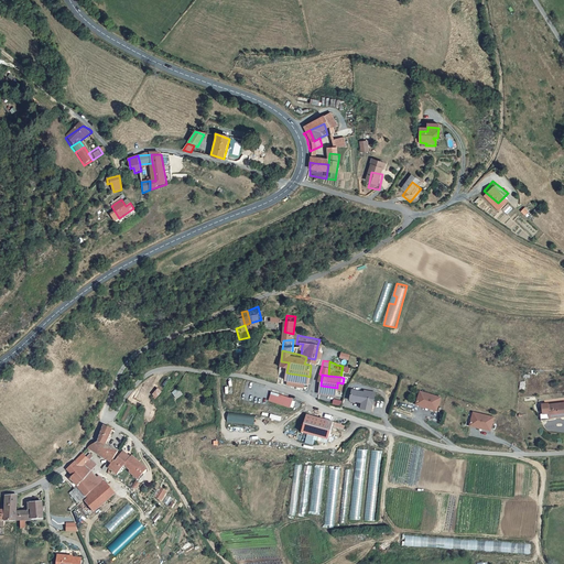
[(366,384),(354,382),(351,392),(364,394),(362,401),(372,403),(377,384),(366,383),(366,384)]
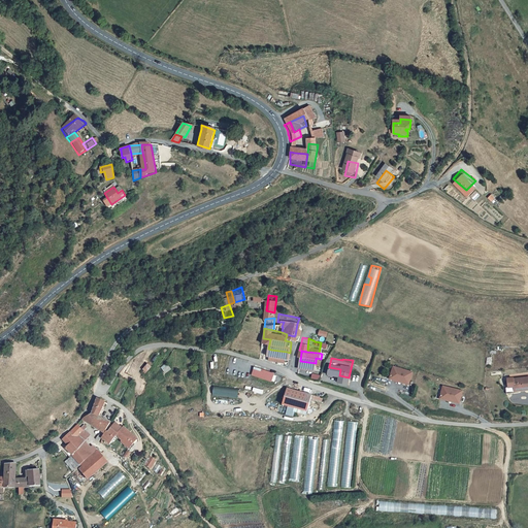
[(392,369),(394,359),(391,358),(387,370),(400,374),(400,371),(392,369)]
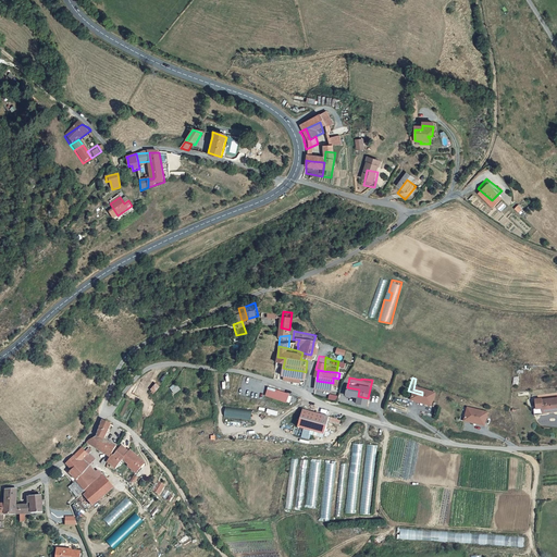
[(436,385),(416,379),(413,390),(422,392),(422,395),(432,398),(436,385)]
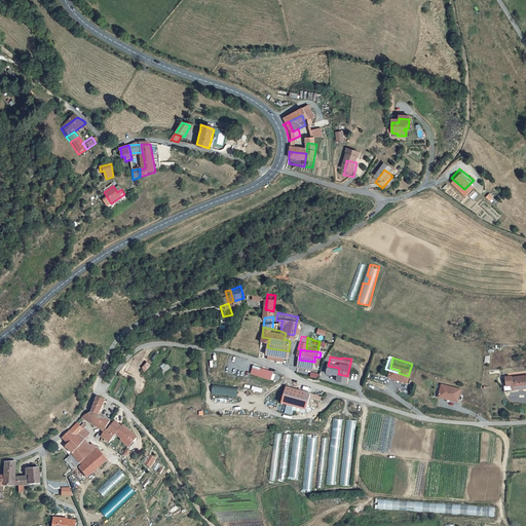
[(274,365),(255,359),(253,365),(274,373),(276,368),(273,367),(274,365)]
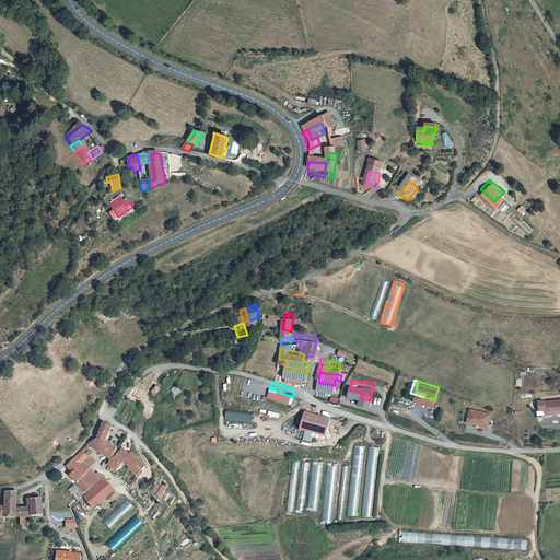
[(559,392),(546,394),(546,393),(540,394),(541,403),(547,403),(547,404),(545,404),(546,409),(552,408),(552,407),(559,406),(559,392)]
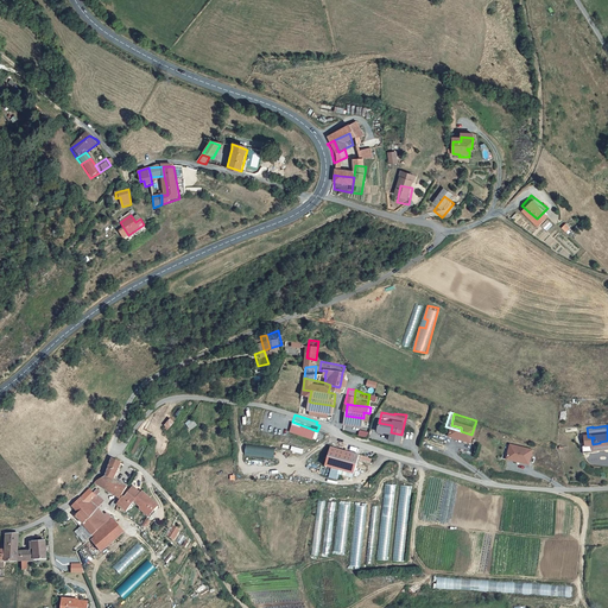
[(512,436),(508,448),(521,450),(520,454),(530,456),(533,441),(512,436)]
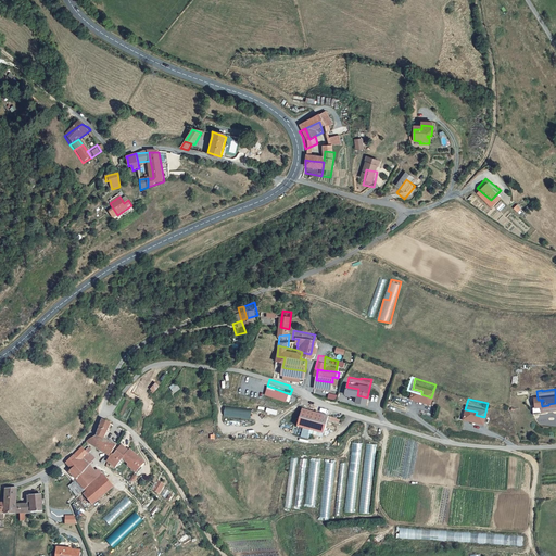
[(330,408),(303,401),(299,418),(325,426),(330,408)]
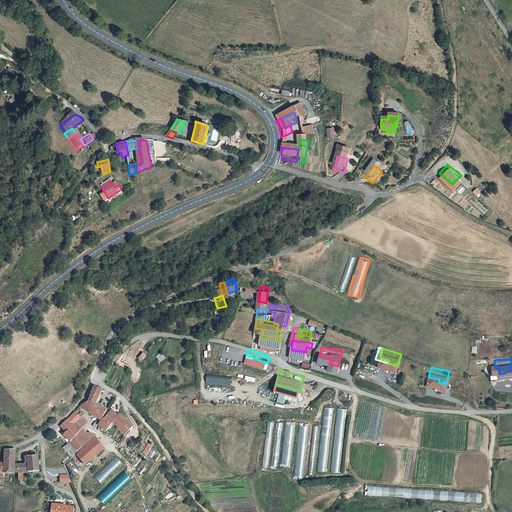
[(207,384),(232,386),(233,376),(208,374),(207,384)]
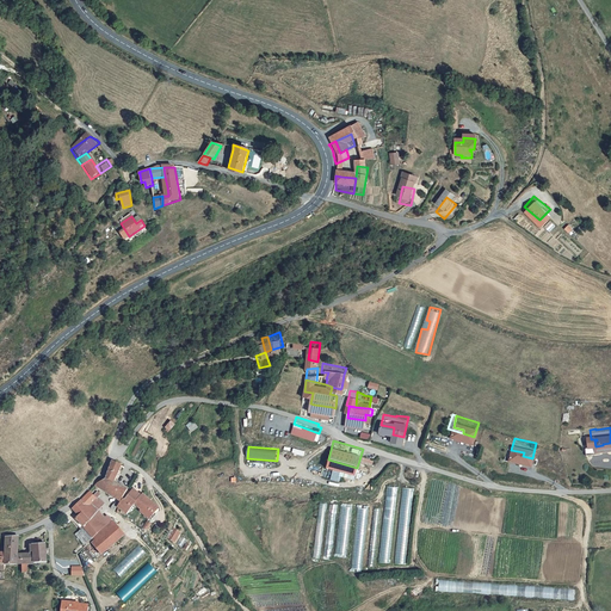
[(105,466),(113,471),(122,456),(112,451),(105,466)]
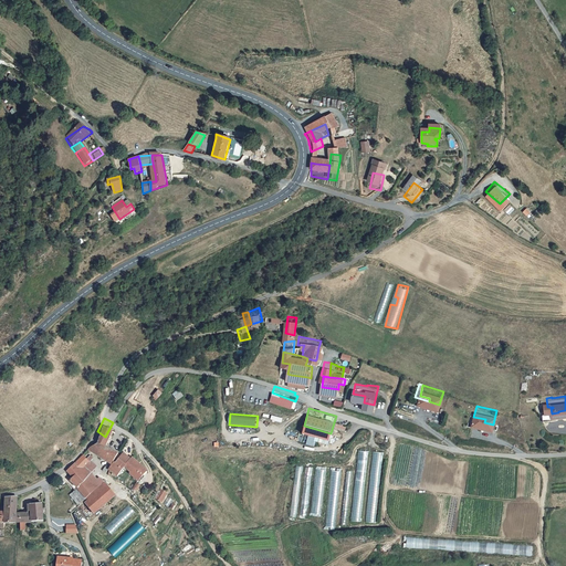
[(97,432),(88,442),(106,456),(109,458),(117,446),(105,437),(97,431),(97,432)]
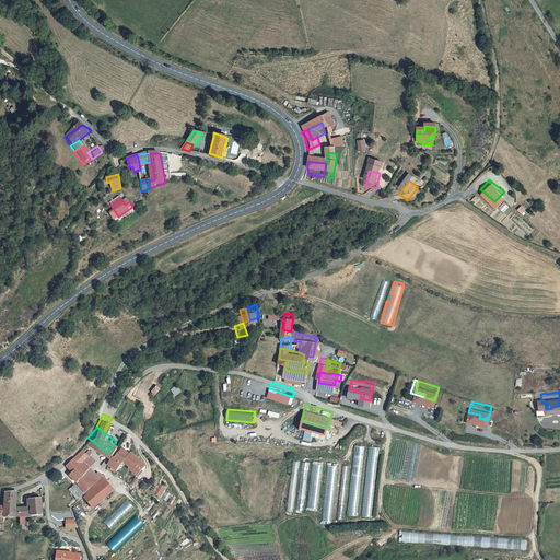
[(117,464),(124,455),(127,452),(130,450),(135,446),(132,444),(130,445),(123,440),(114,452),(113,452),(108,458),(116,465),(117,464)]
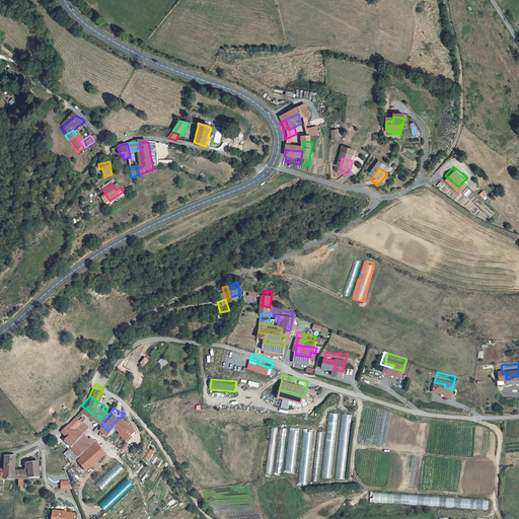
[(73,410),(63,425),(67,428),(68,429),(75,436),(80,431),(81,429),(76,424),(82,417),(74,409),(73,410)]
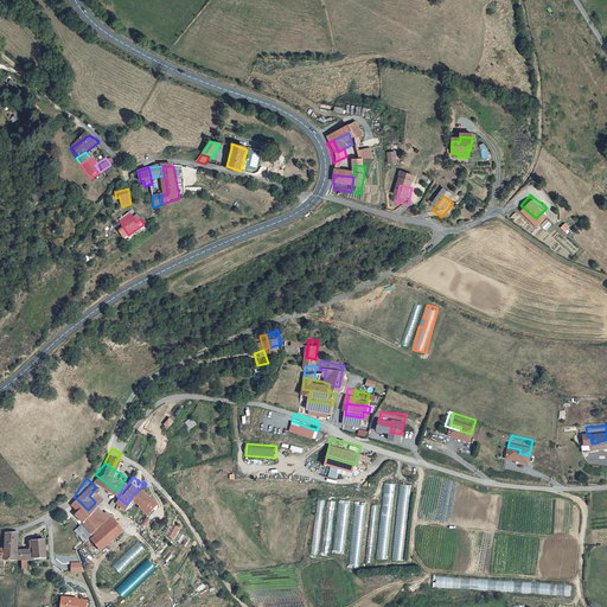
[(388,560),(396,484),(385,483),(377,558),(388,560)]
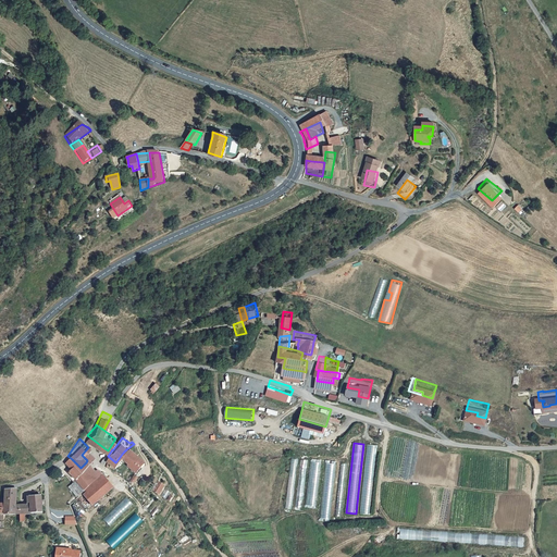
[(126,449),(123,453),(130,458),(128,459),(136,467),(146,455),(134,444),(130,447),(126,449)]
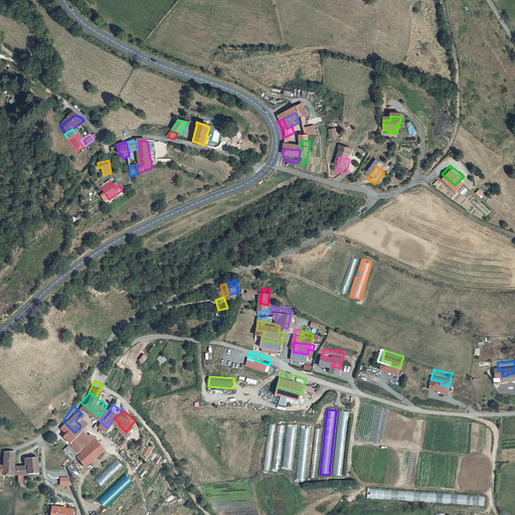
[(339,411),(333,475),(343,476),(348,411),(339,411)]
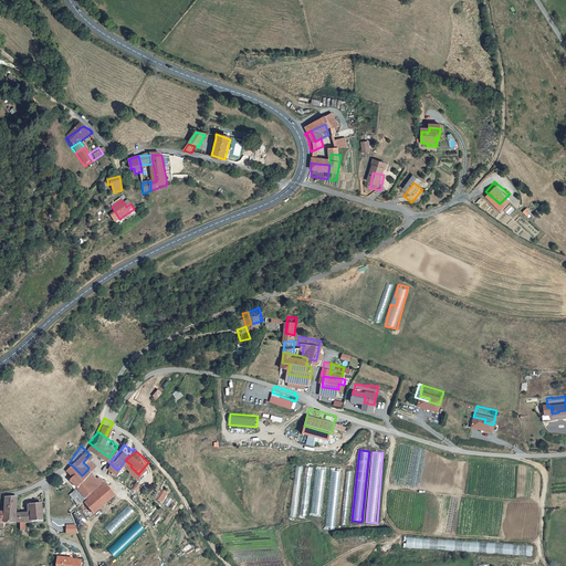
[(95,460),(90,454),(83,462),(88,468),(95,460)]
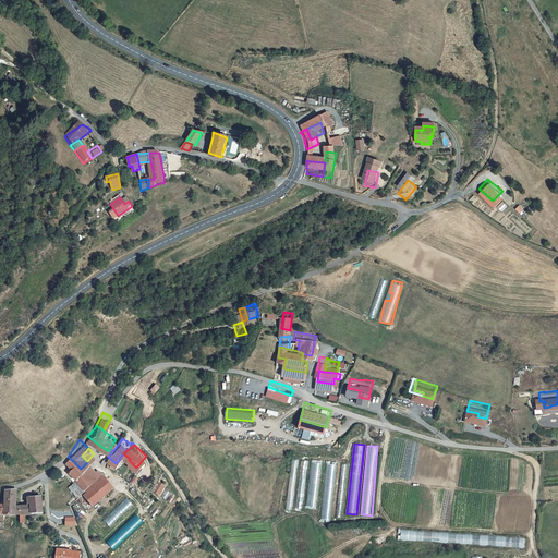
[(291,460),(288,510),(293,510),(298,460),(291,460)]
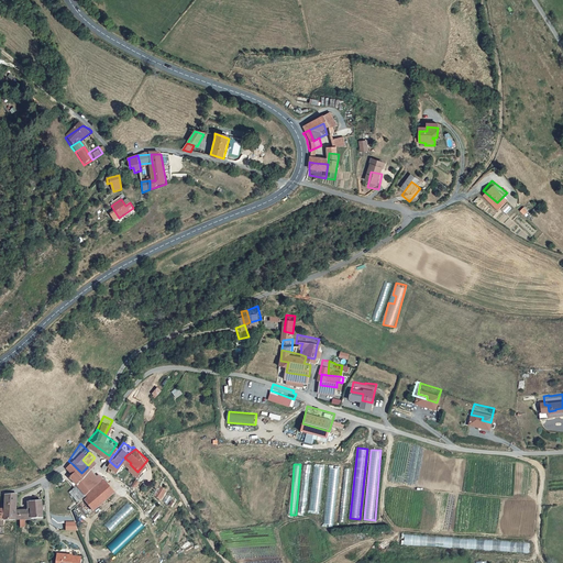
[(306,514),(310,465),(304,464),(300,512),(306,514)]
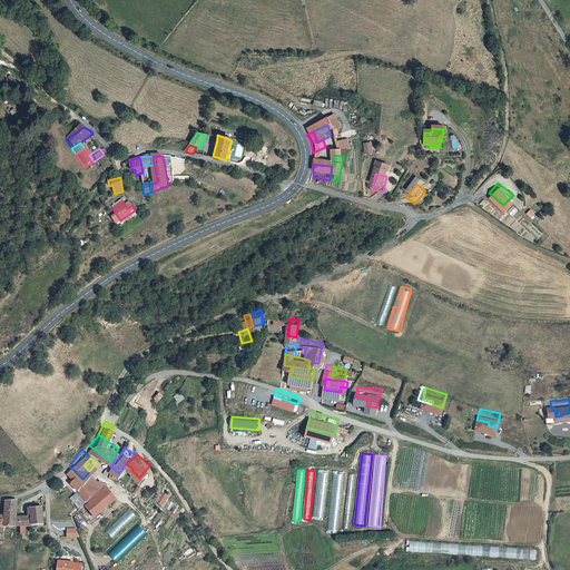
[(71,477),(78,484),(82,479),(75,471),(70,475),(71,477)]
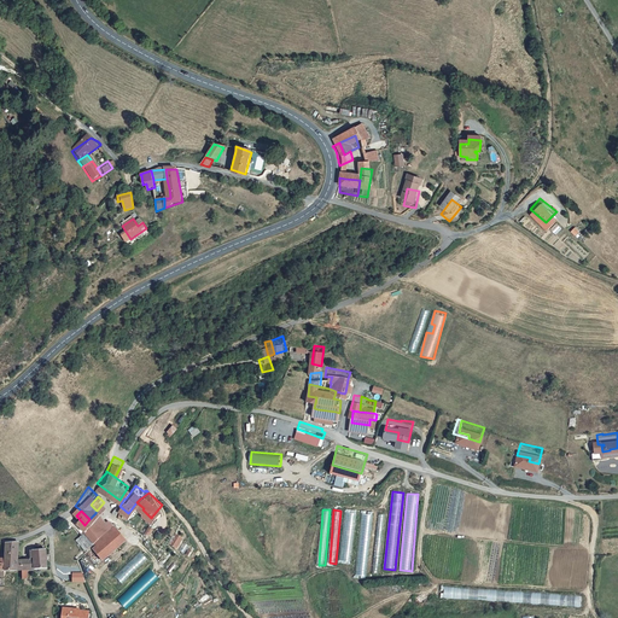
[(344,512),(340,561),(351,563),(355,513),(344,512)]
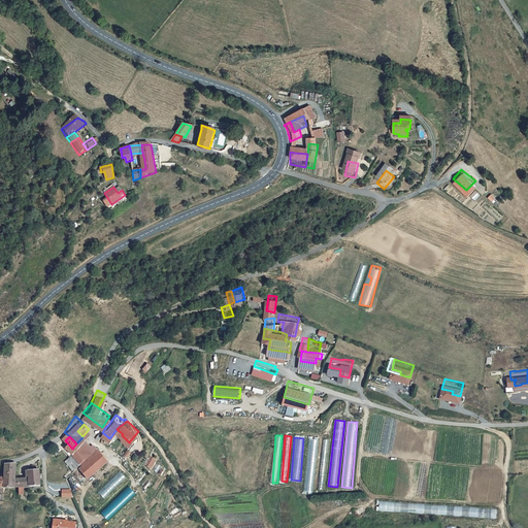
[(76,443),(81,447),(86,441),(81,438),(76,443)]
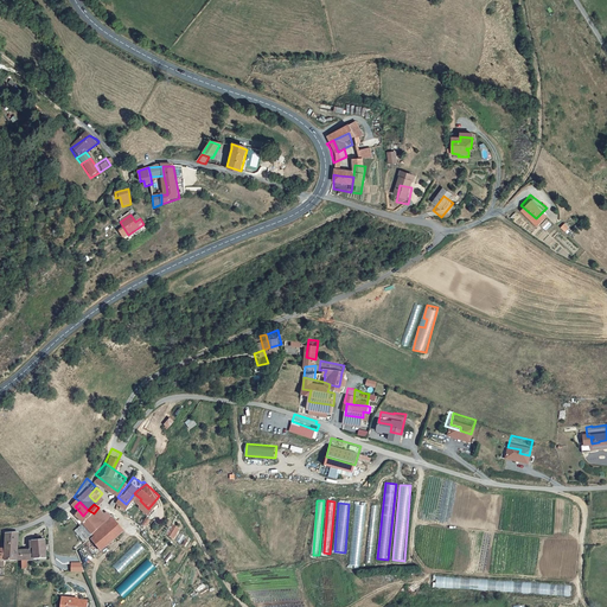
[(356,504),(350,566),(359,567),(366,505),(356,504)]
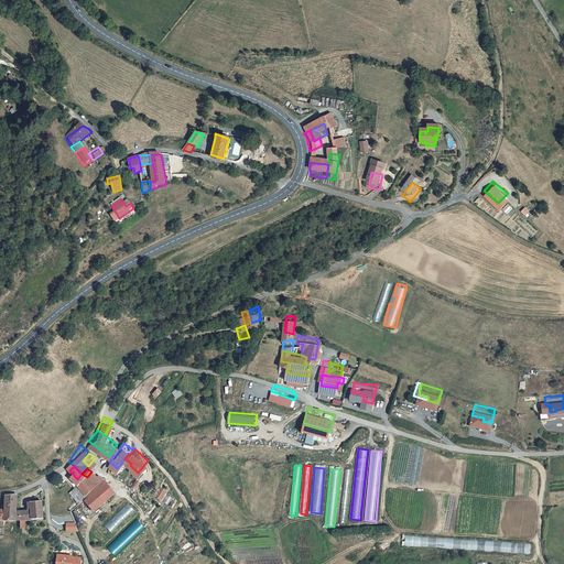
[(77,479),(71,472),(67,474),(74,481),(77,479)]
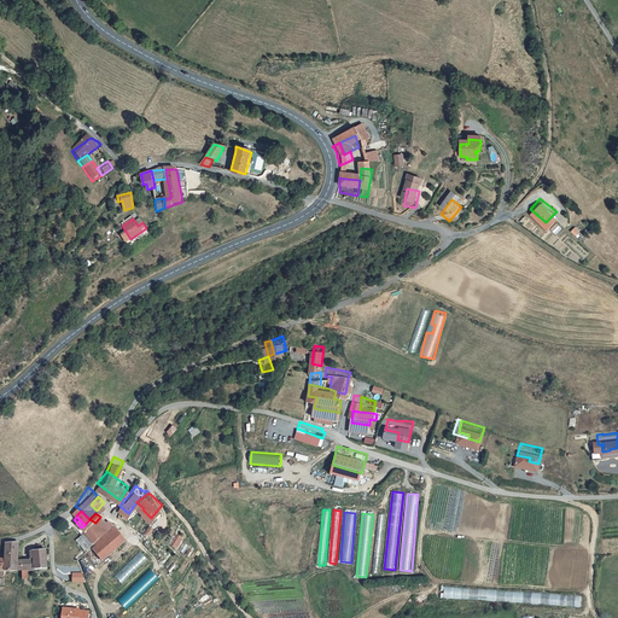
[(100,517),(95,523),(89,519),(85,525),(94,536),(106,522),(100,517)]
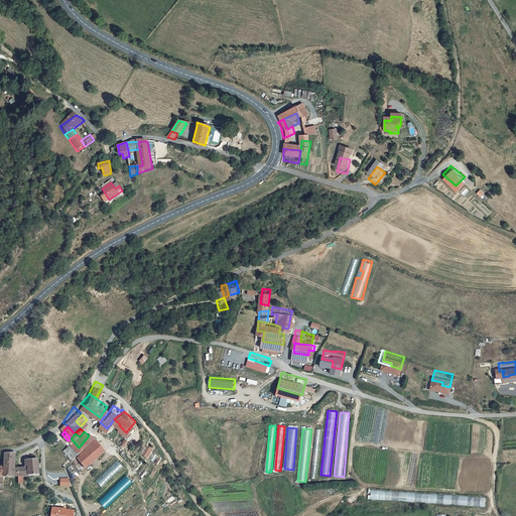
[(98,435),(79,452),(87,461),(106,443),(98,435)]
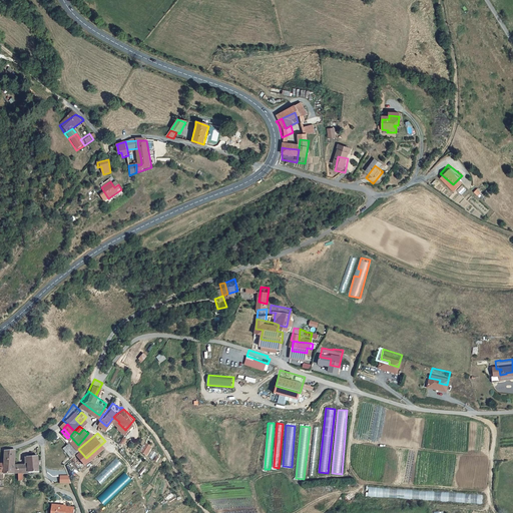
[(151,441),(143,445),(147,452),(155,447),(151,441)]
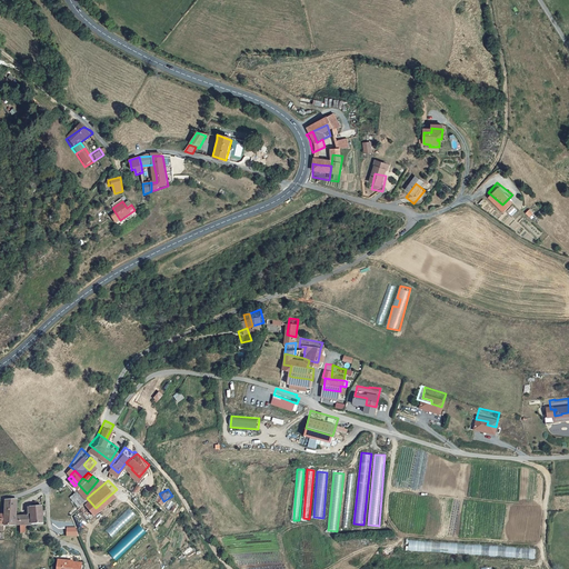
[(18,493),(7,495),(8,506),(9,516),(9,517),(21,517),(22,508),(19,508),(18,493)]
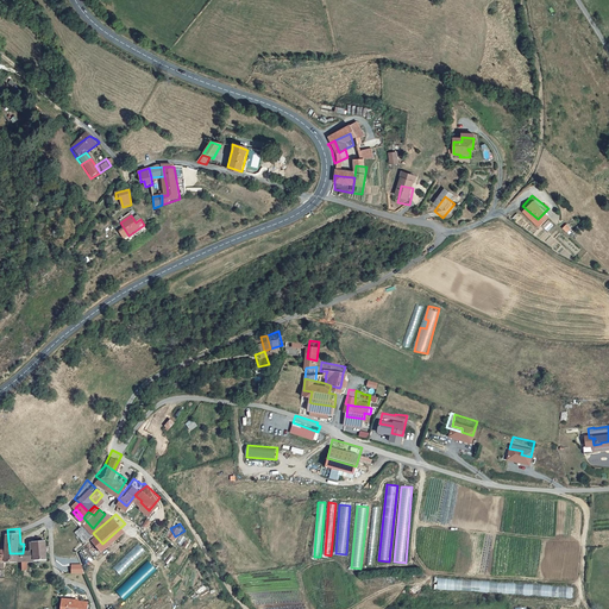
[(32,544),(24,544),(23,553),(27,553),(49,553),(48,551),(45,534),(32,535),(32,544)]
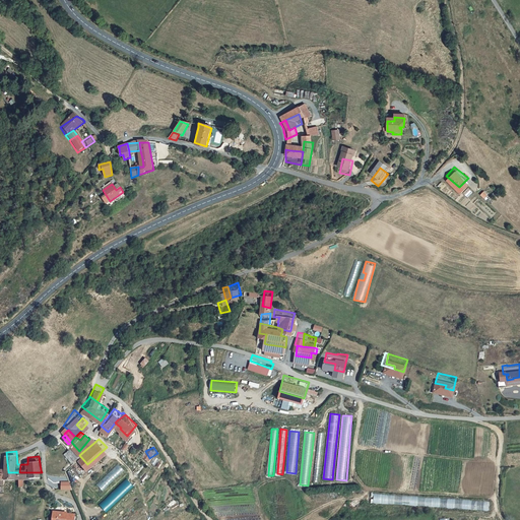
[(102,491),(125,471),(119,464),(96,483),(102,491)]
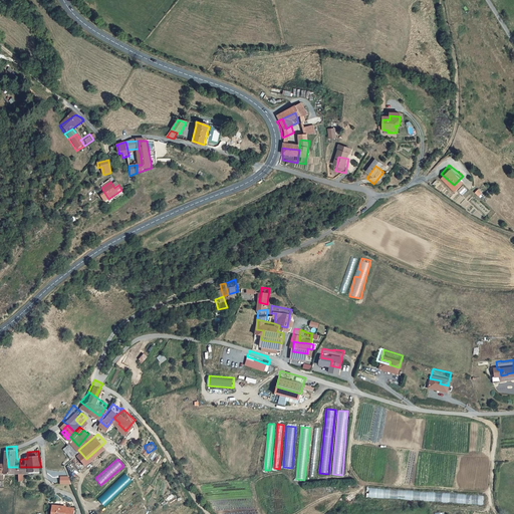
[(98,499),(106,507),(133,480),(124,473),(98,499)]
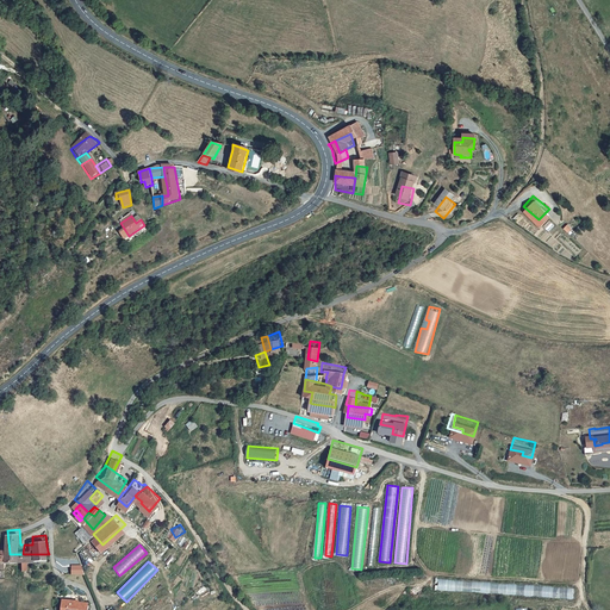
[(551,598),(574,598),(574,587),(551,587),(551,598)]
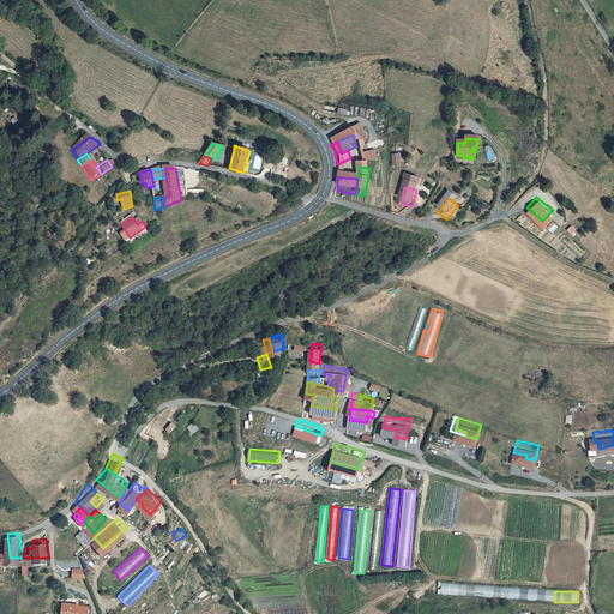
[(77,597),(65,596),(64,609),(78,611),(78,613),(84,613),(88,613),(90,600),(82,599),(80,601),(77,601),(77,597)]
